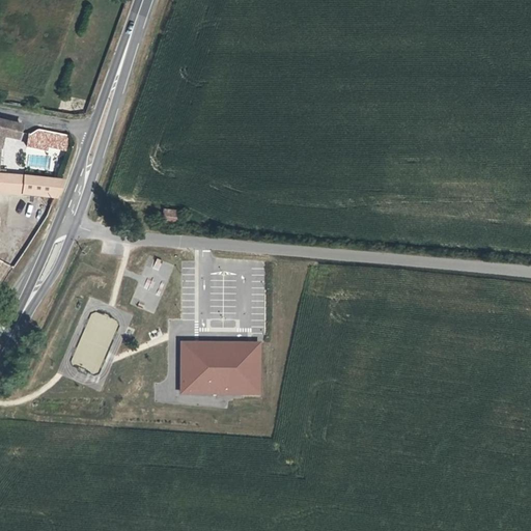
[(18,139),(21,126),(0,120),(0,174),(4,174),(4,171),(0,170),(0,146),(0,145),(3,136),(18,139)]
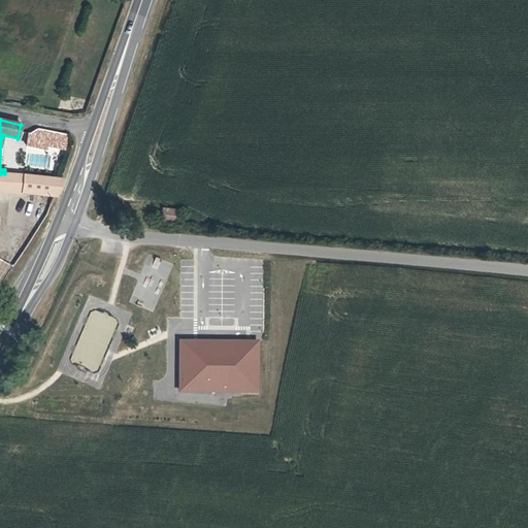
[(29,133),(29,146),(46,150),(48,143),(65,146),(67,134),(39,129),(36,129),(29,133)]
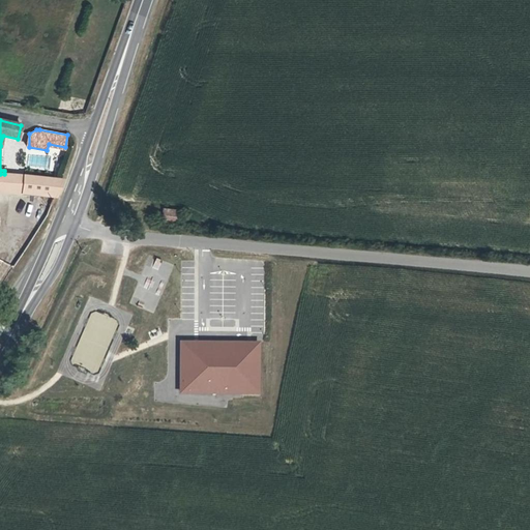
[(5,139),(17,142),(18,139),(3,136),(0,145),(3,146),(5,139)]
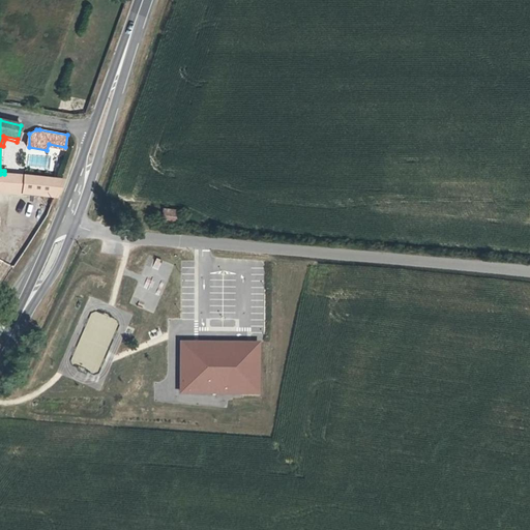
[(4,174),(0,174),(0,190),(22,193),(23,176),(4,174)]
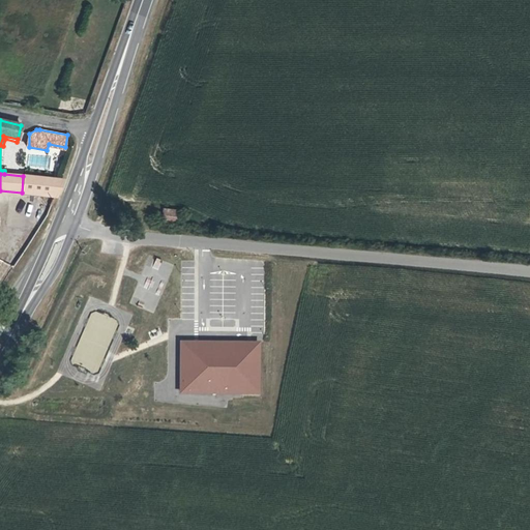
[(60,180),(23,176),(22,193),(56,196),(63,180),(60,180)]
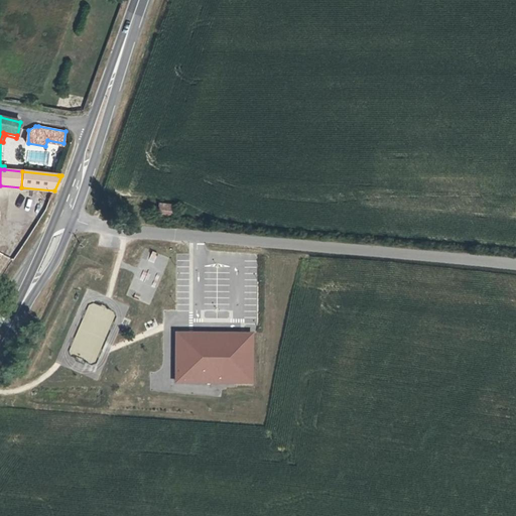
[(162,203),(159,217),(173,219),(175,206),(162,203)]
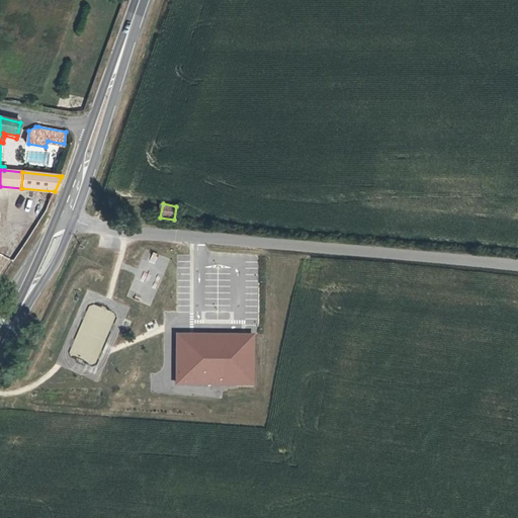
[(255,334),(177,333),(177,384),(239,384),(255,384),(255,334)]
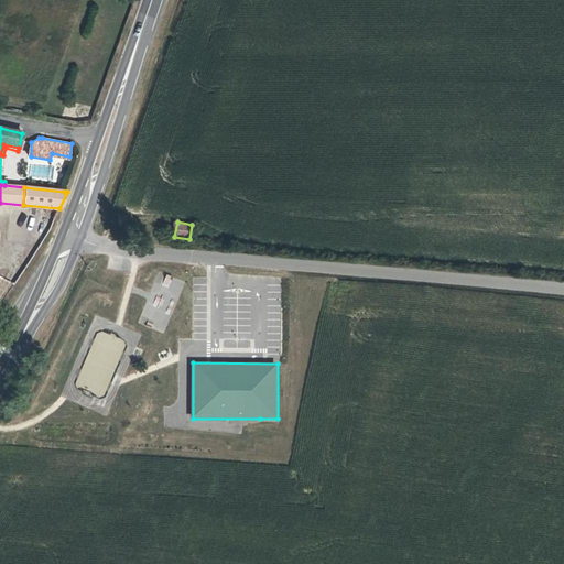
All buildings are outlined.
